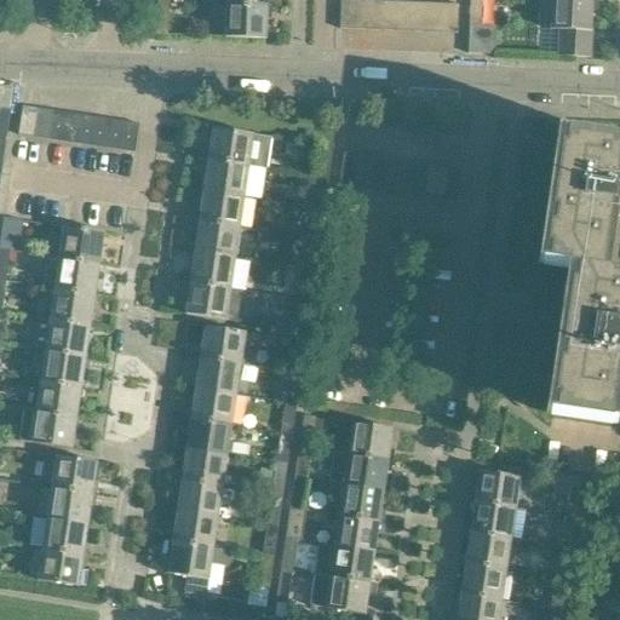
[(355,29),(356,0),(342,0),(340,29),(355,29)]
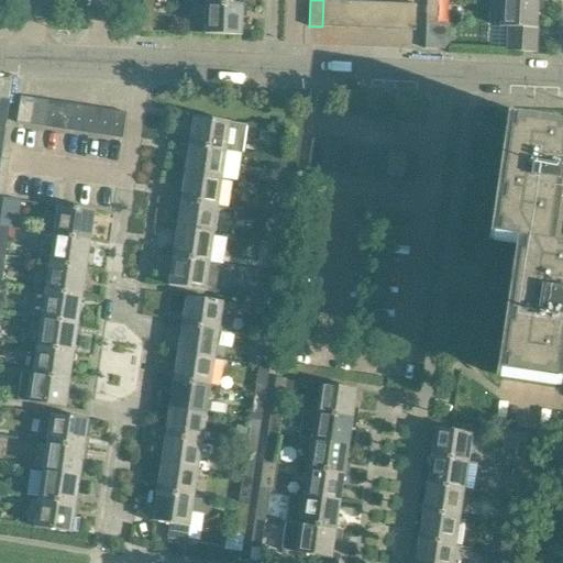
[(335,28),(337,0),(328,0),(323,0),(322,26),(335,28)]
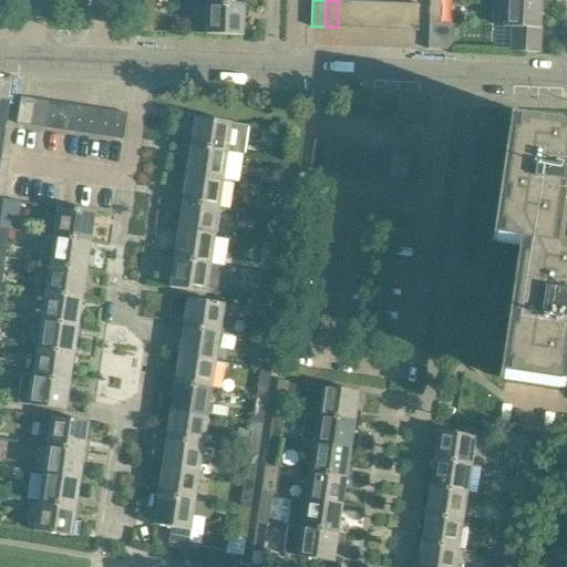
[(351,28),(352,1),(339,0),(338,28),(351,28)]
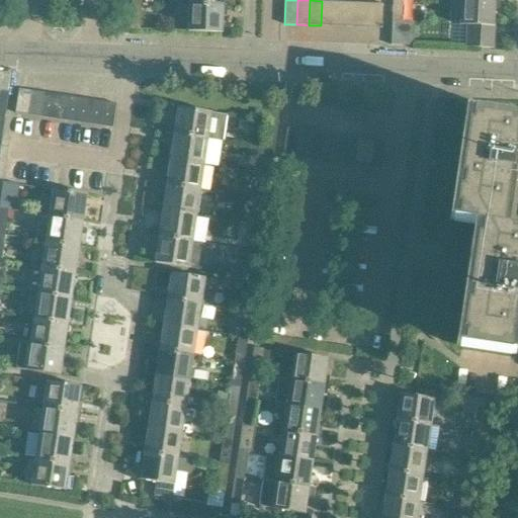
[(494,49),(496,0),(495,0),(460,0),(460,25),(467,25),(466,48),(494,49)]
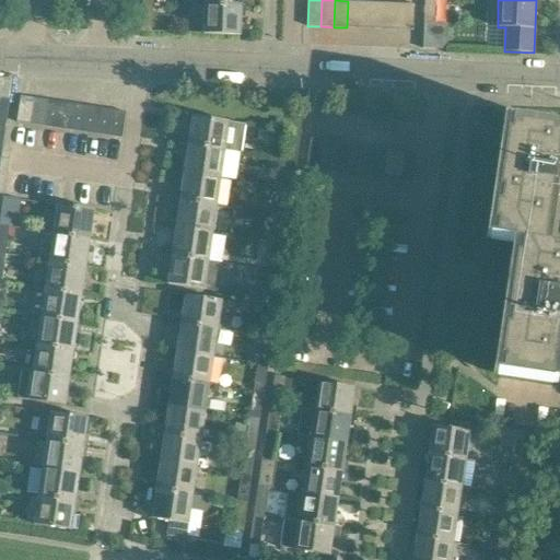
[(360,28),(361,1),(348,1),(347,27),(360,28)]
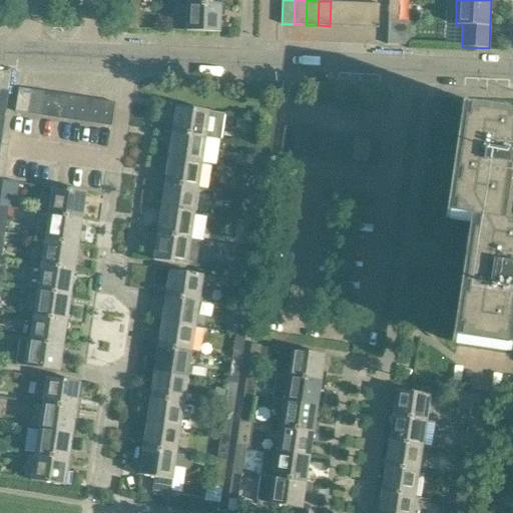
[(342,26),(343,2),(331,1),(330,26),(342,26)]
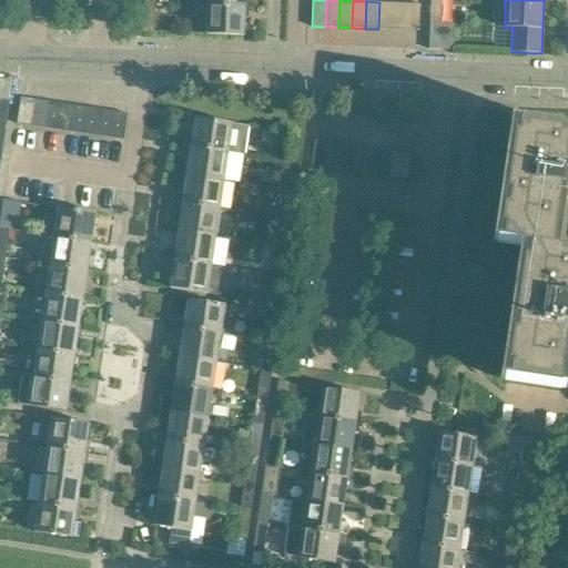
[(393,30),(394,2),(379,2),(378,29),(393,30)]
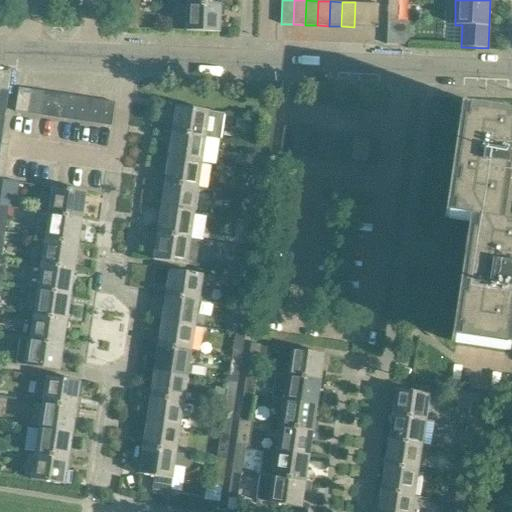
[(366,27),(367,3),(355,2),(354,27),(366,27)]
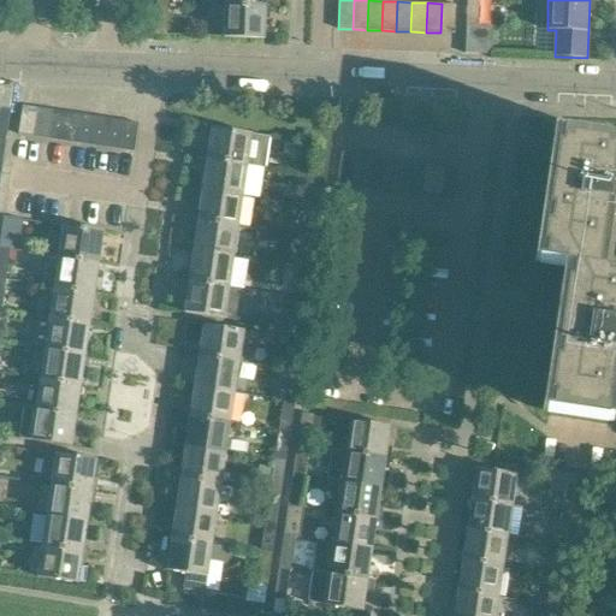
[(456,4),(442,4),(440,33),(455,34),(456,4)]
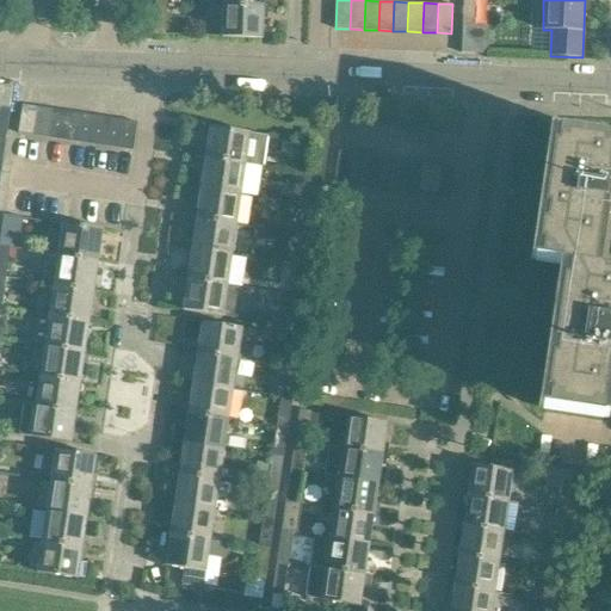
[(463,26),(462,53),(488,54),(489,26),(474,26),(475,5),(464,5),(463,26)]
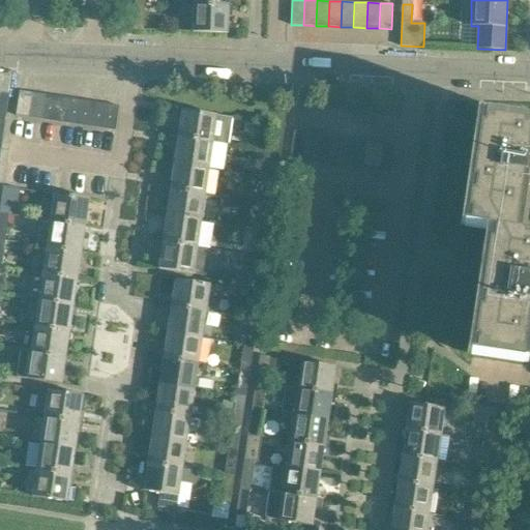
[(228,33),(229,6),(194,5),(193,32),(228,33)]
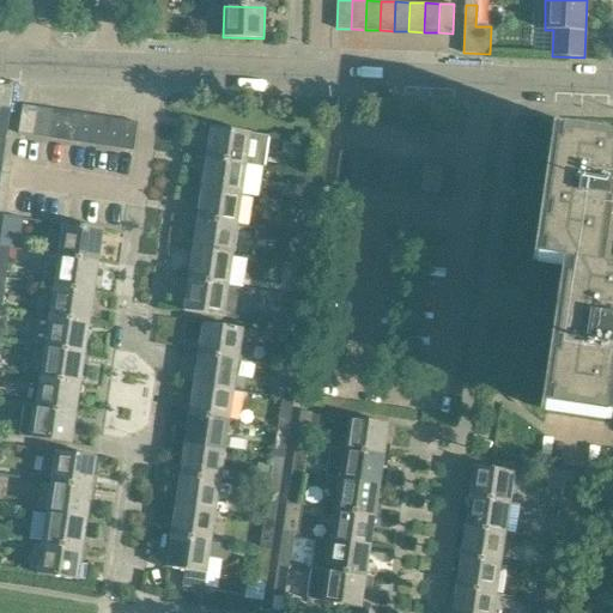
[(157,13),(156,35),(167,35),(168,13),(157,13)]
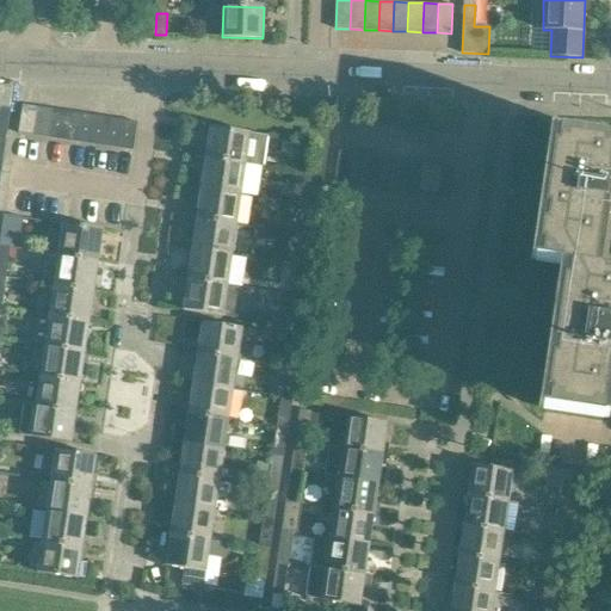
[(31,136),(35,106),(20,105),(17,134),(31,136)]
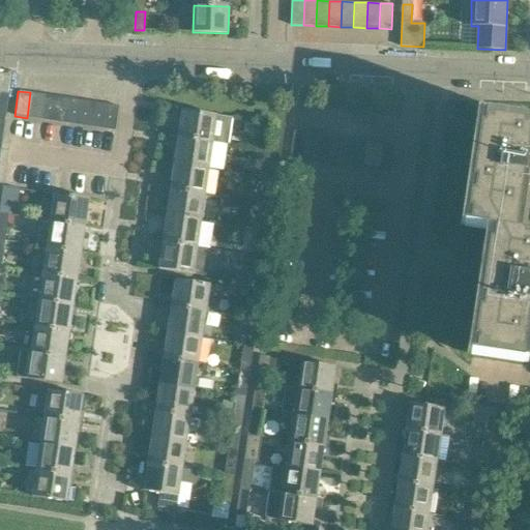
[(39,120),(42,94),(30,92),(27,118),(39,120)]
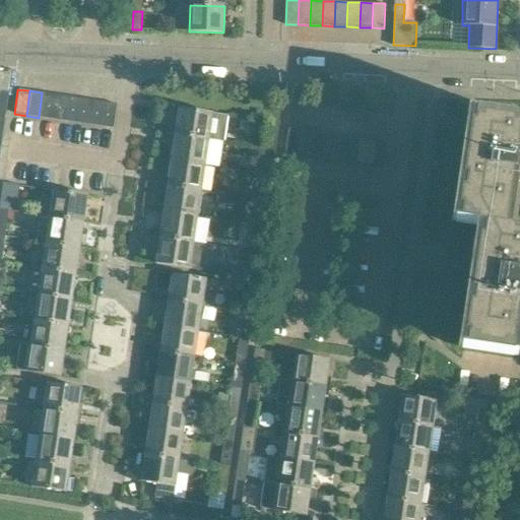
[(0,91),(0,110),(6,111),(8,92),(0,91)]
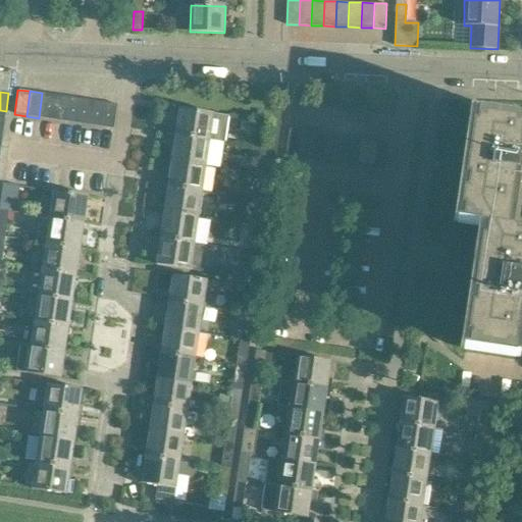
[(51,120),(55,95),(42,93),(39,118),(51,120)]
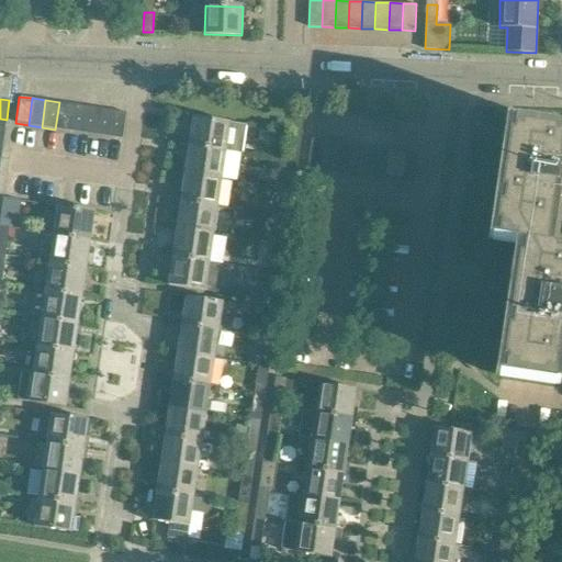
[(68,132),(72,104),(59,102),(55,130),(68,132)]
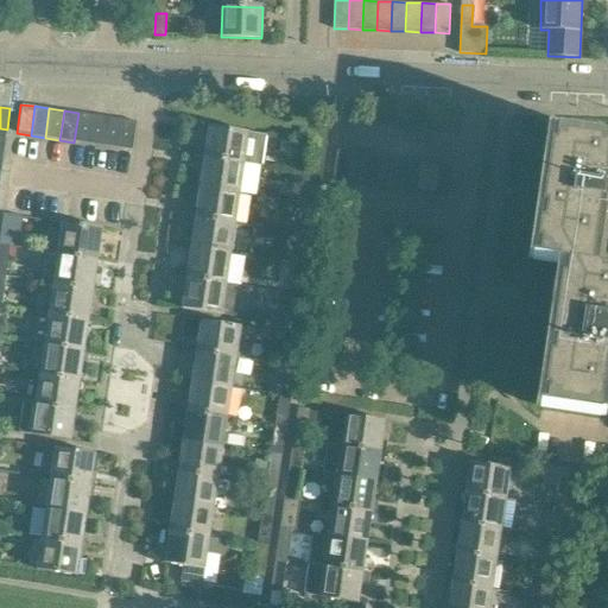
[(88,144),(93,115),(78,113),(74,143),(88,144)]
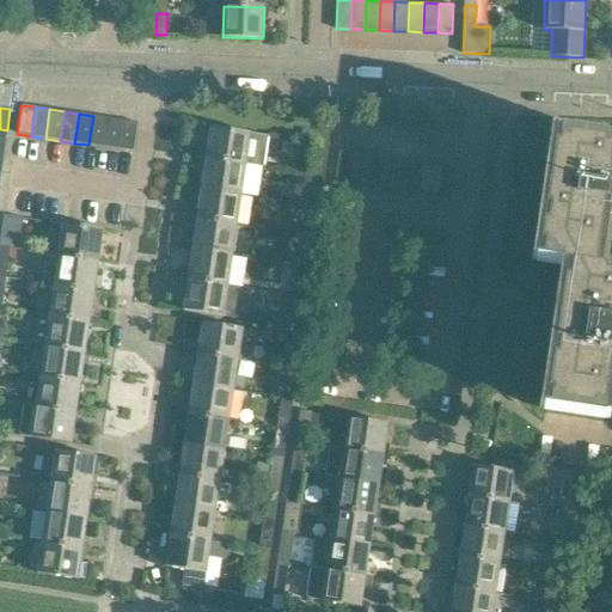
[(103,147),(108,118),(93,116),(89,145),(103,147)]
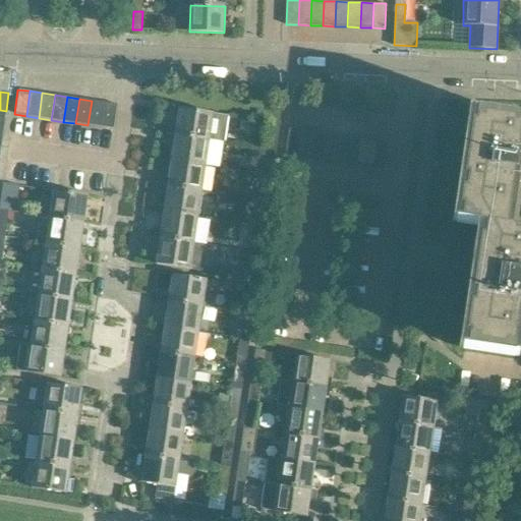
[(100,127),(104,102),(92,101),(88,125),(100,127)]
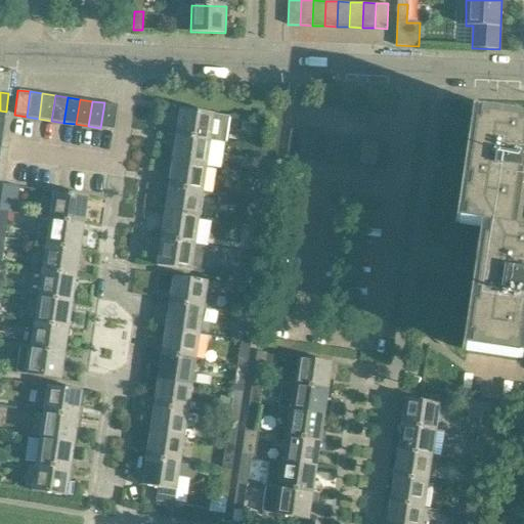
[(117,104),(104,102),(100,128),(113,130),(117,104)]
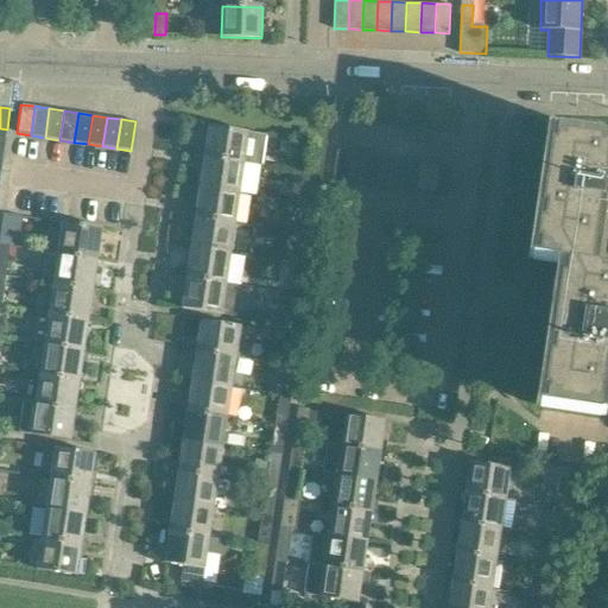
[(263,166),(267,135),(209,126),(206,145),(200,144),(197,157),(204,158),(245,163),(263,166)]
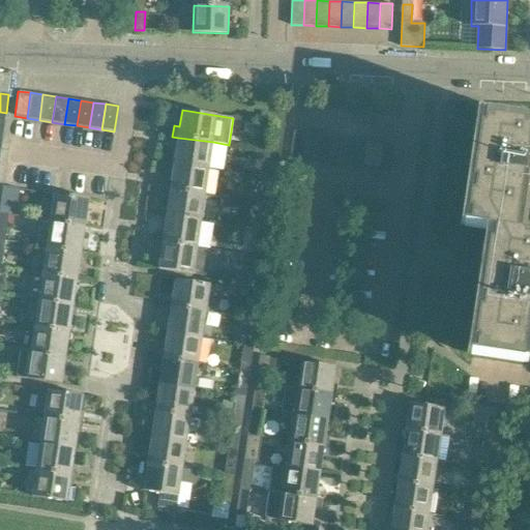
[(529,152),(529,147),(529,121),(481,115),(465,228),(490,231),(517,235),(524,184),(529,185),(529,152)]
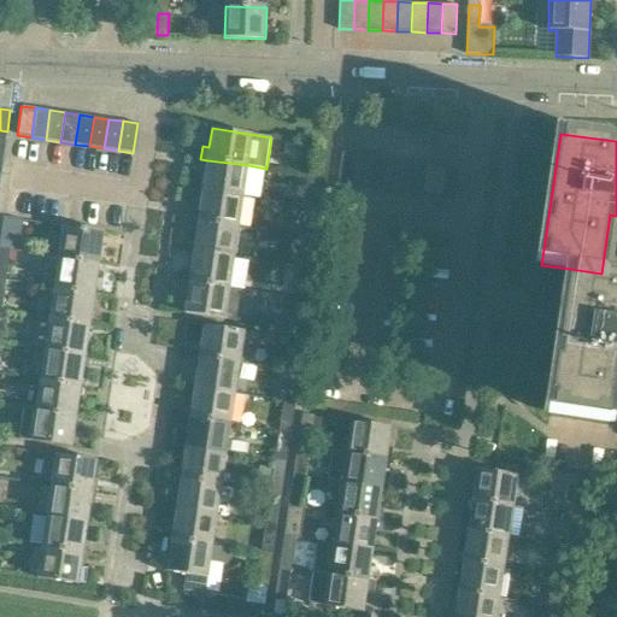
[(321,145),(317,165),(328,168),(330,146),(321,145)]
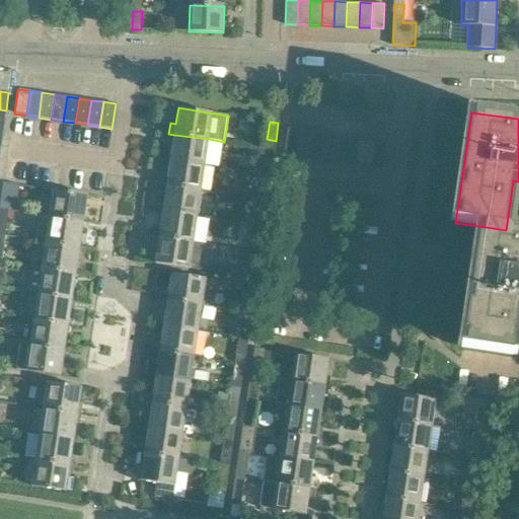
[(308,156),(311,133),(299,131),(296,154),(308,156)]
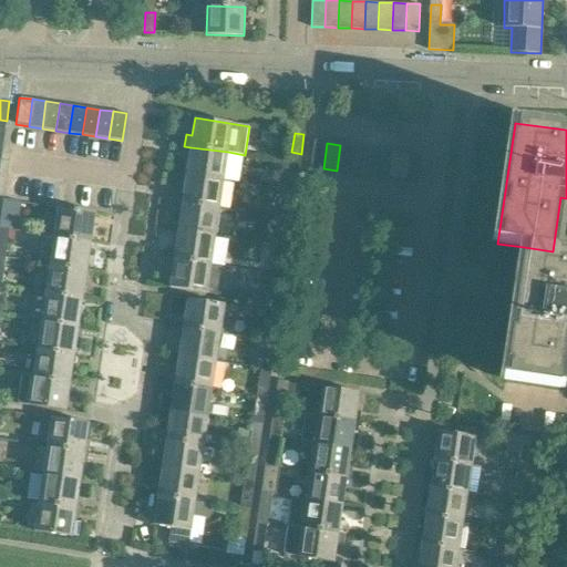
[(350,173),(353,146),(340,145),(337,171),(350,173)]
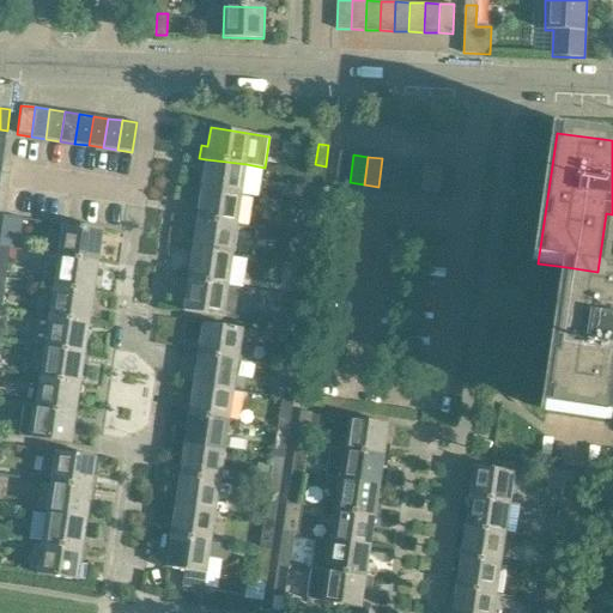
[(393,189),(396,161),(382,158),(378,187),(393,189)]
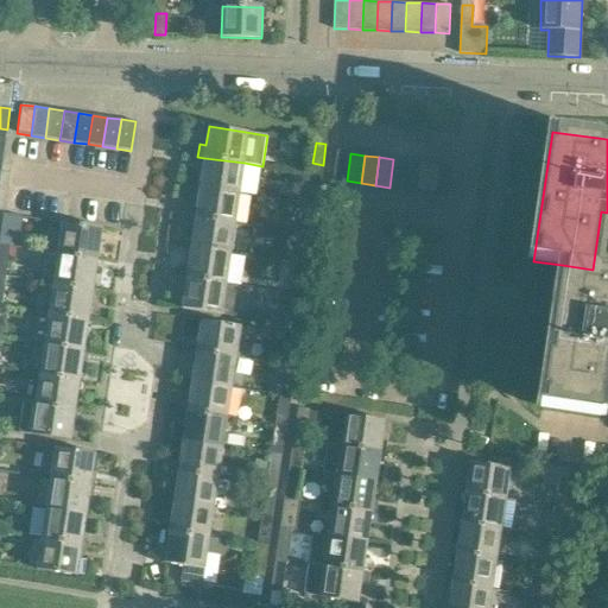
[(240,194),(245,163),(204,158),(200,188),(240,194)]
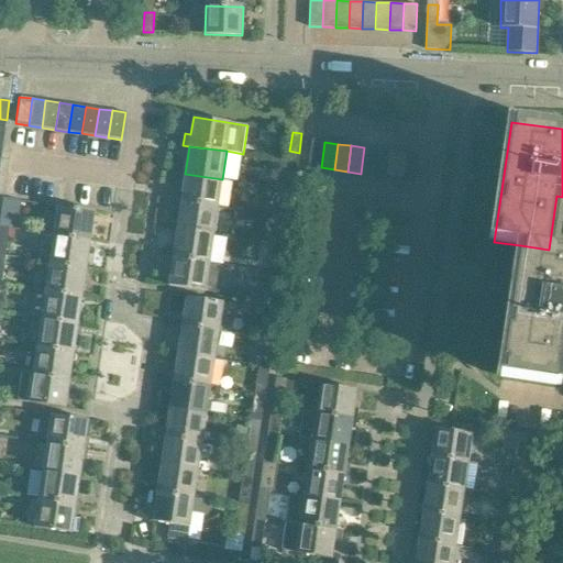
[(374,176),(377,150),(364,147),(361,174),(374,176)]
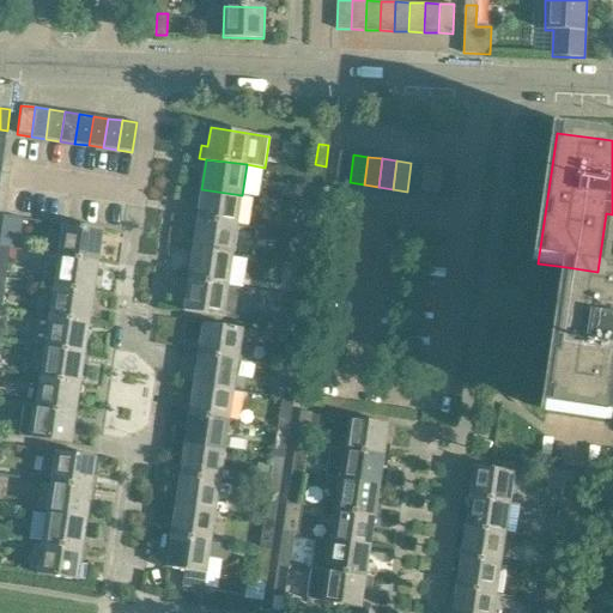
[(422,193),(425,165),(411,163),(407,192),(422,193)]
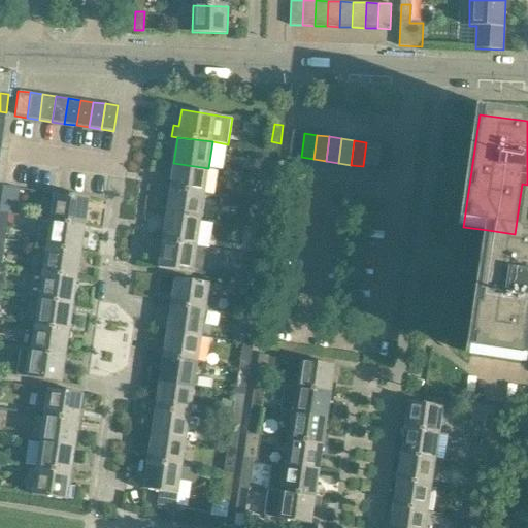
[(375,168),(380,144),(366,142),(363,166),(375,168)]
